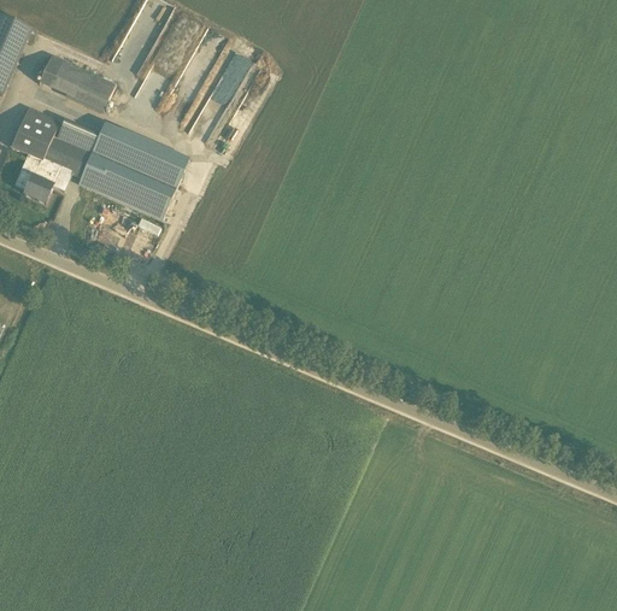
[(145,0),(145,1),(158,6),(154,17),(164,21),(171,0),(145,0)]
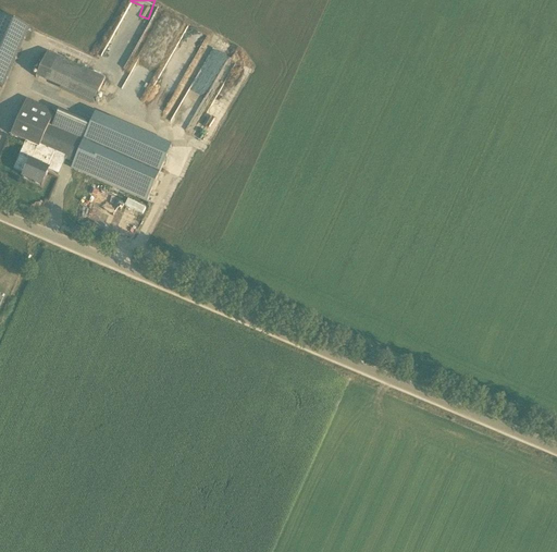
[(0,82),(3,84),(27,22),(0,10),(0,82)]
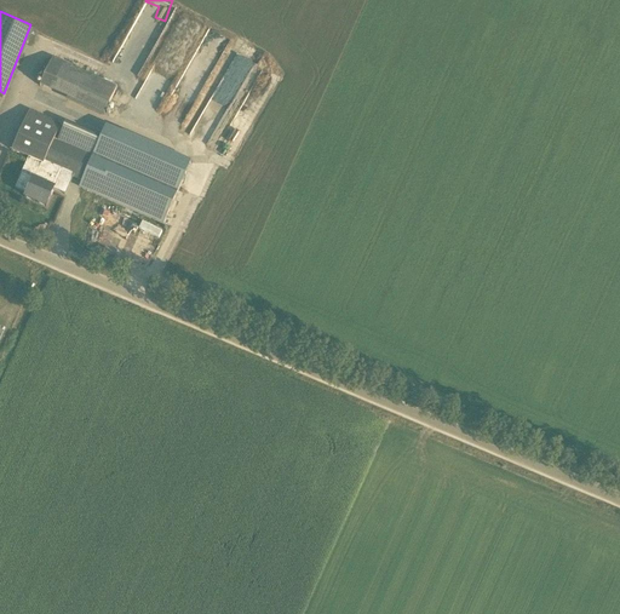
[(241,82),(254,59),(235,49),(223,73),(241,82)]
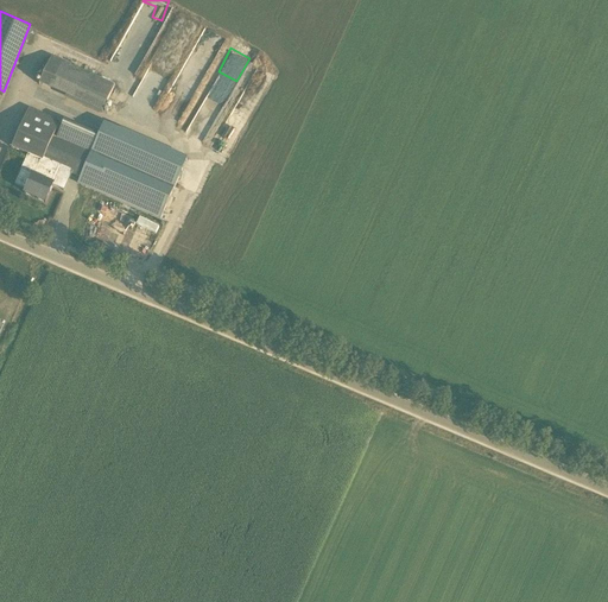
[(51,54),(39,80),(102,108),(114,81),(92,70),(51,54)]
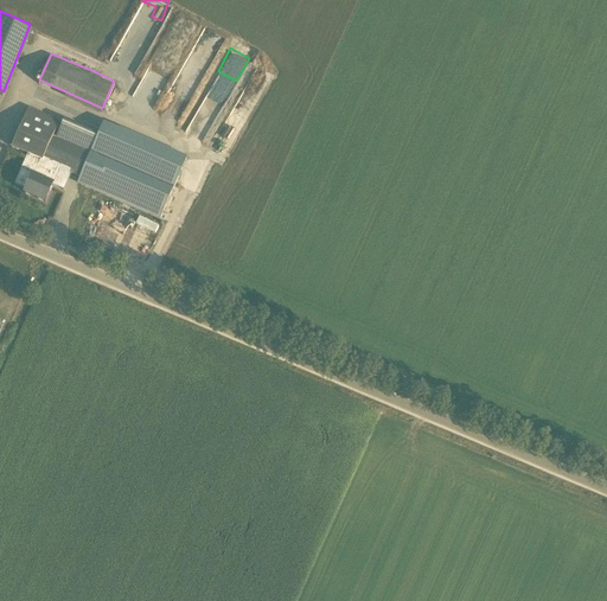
[(176,178),(185,155),(106,121),(101,132),(91,151),(56,134),(53,133),(61,117),(29,104),(12,144),(43,157),(36,172),(31,171),(21,166),(16,179),(26,185),(25,189),(45,197),(52,179),(46,177),(53,160),(82,173),(80,179),(159,215),(176,178)]
